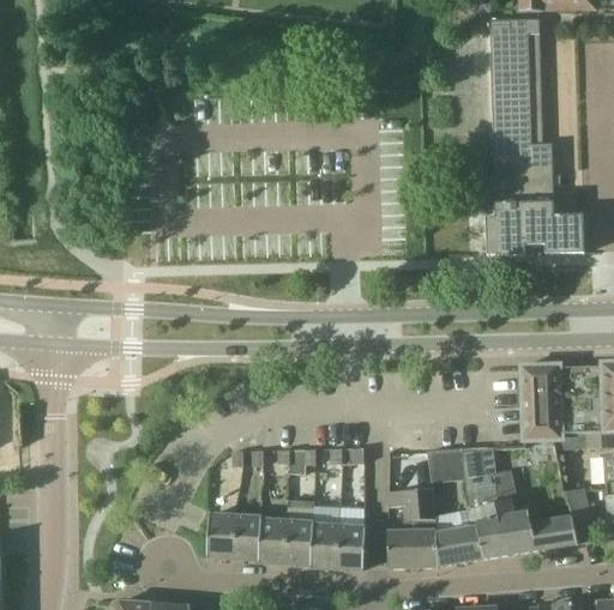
[(522,0),(523,10),(602,7),(601,0),(522,0)]
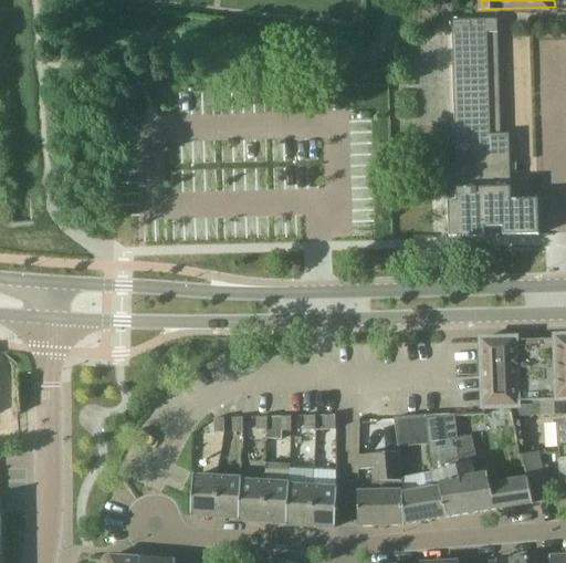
[(503,233),(540,232),(537,197),(511,198),(510,170),(516,170),(516,159),(510,160),(509,132),(500,132),(496,17),(452,18),(457,199),(448,199),(450,235),(485,235),(484,226),(503,225),(503,233)]
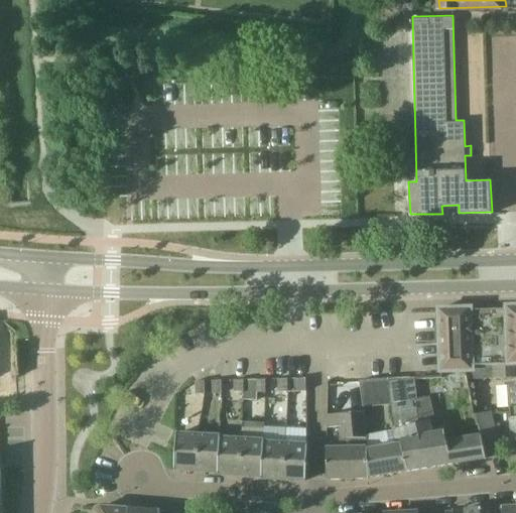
[(438,309),(439,340),(440,368),(440,370),(442,370),(442,369),(466,369),(473,369),(473,364),(492,363),(515,362),(515,303),(512,304),(508,305),(508,304),(506,304),(506,306),(471,308),(471,305),(469,305),(469,306),(440,307),(440,306),(438,306),(438,309)]
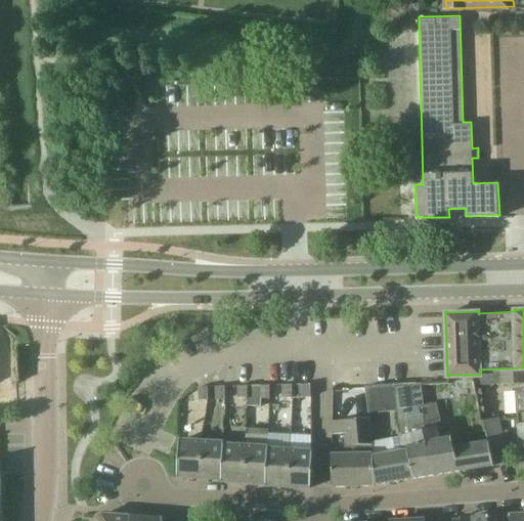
[(523,367),(499,368),(499,382),(523,381),(523,367)]
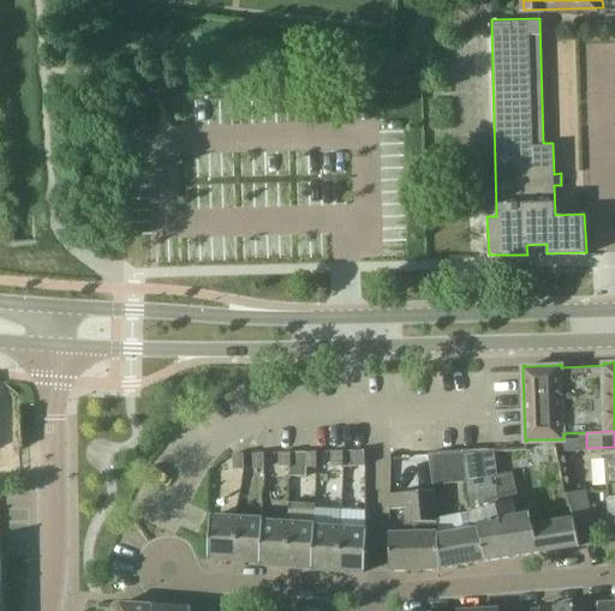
[(586,448),(586,432),(563,433),(563,439),(555,439),(557,449),(586,448)]
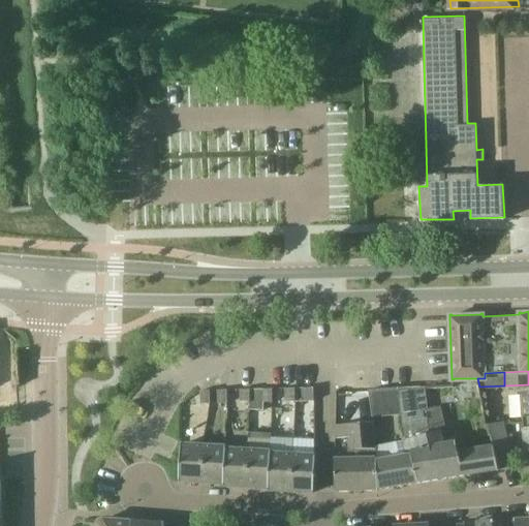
[(418,482),(498,468),(494,447),(471,451),(458,453),(457,445),(443,443),(437,419),(442,418),(440,406),(429,408),(426,384),(397,389),(401,414),(404,439),(403,439),(406,452),(410,452),(411,456),(418,482)]
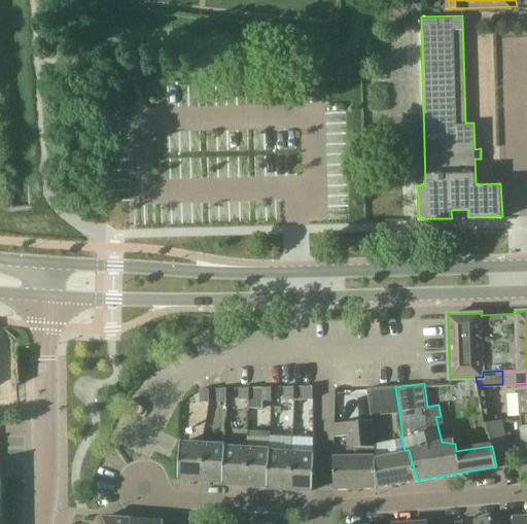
[(304,384),(304,397),(313,397),(313,384),(304,384)]
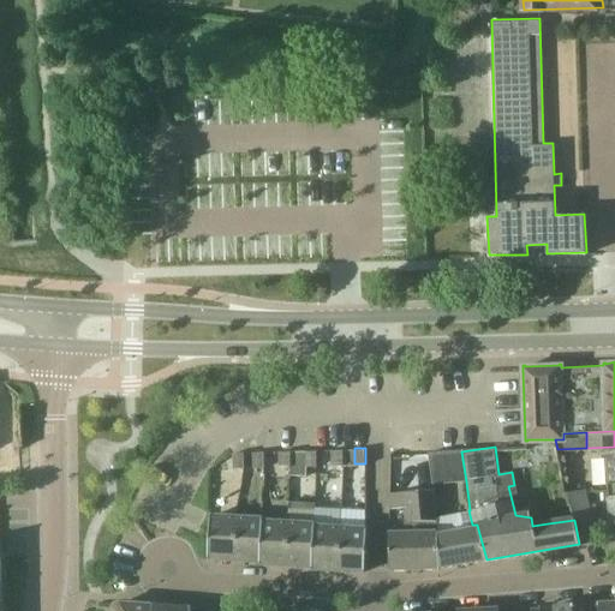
[(306,449),(306,465),(317,465),(317,449),(306,449)]
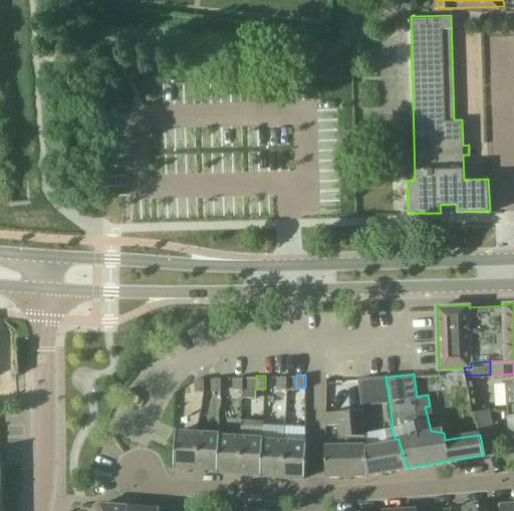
[(287,388),(287,380),(287,375),(278,375),(278,389),(287,388)]
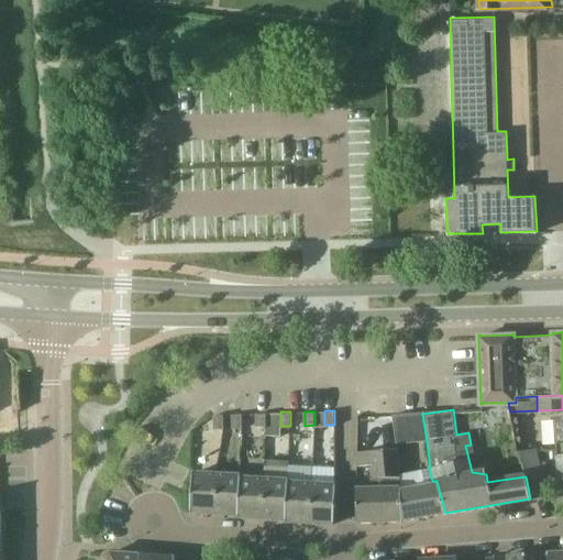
[(233,428),(242,427),(242,413),(232,414),(233,428)]
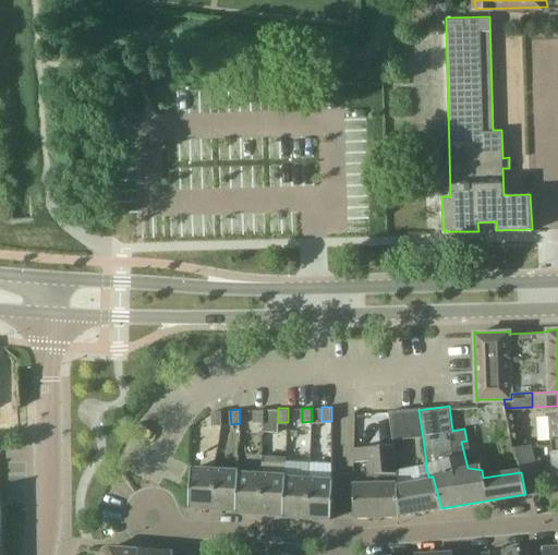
[(264,409),(252,409),(253,423),(264,423),(264,409)]
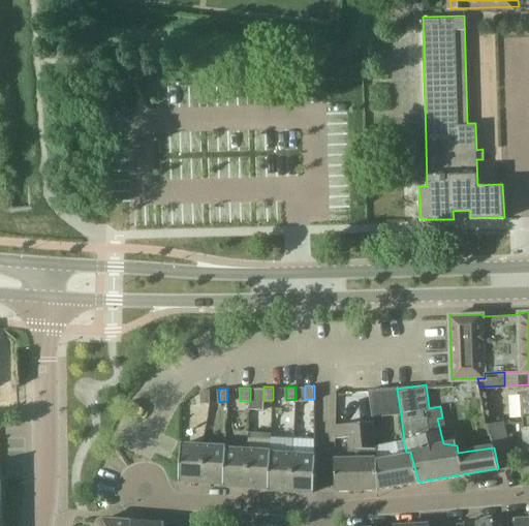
[(210,389),(200,389),(201,402),(211,402),(210,389)]
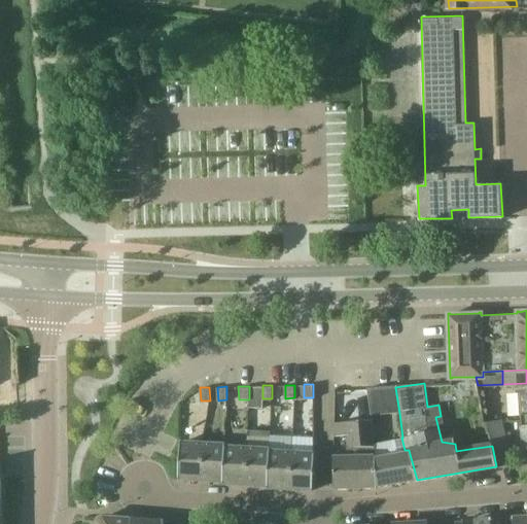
[(399,413),(395,387),(366,390),(370,416),(399,413)]
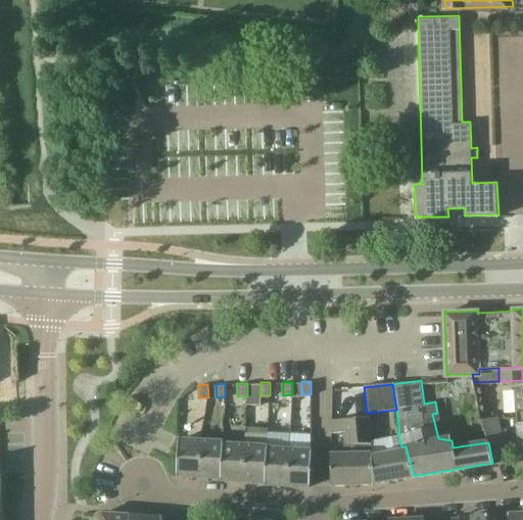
[(488,442),(492,463),(508,461),(498,415),(483,417),(488,442)]
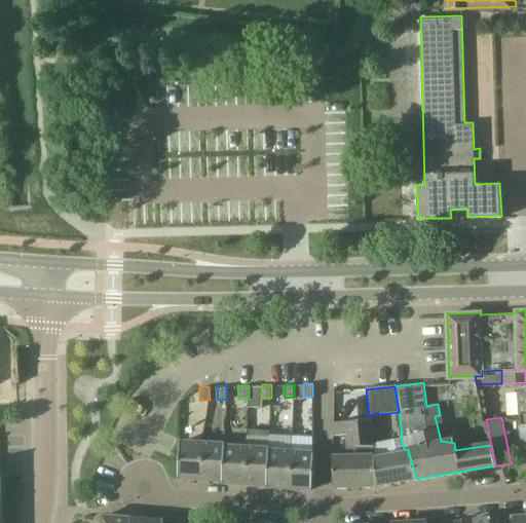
[(375,486),(373,459),(370,432),(370,419),(335,420),(335,434),(348,433),(348,445),(352,445),(352,455),(333,455),(333,487),(375,486)]
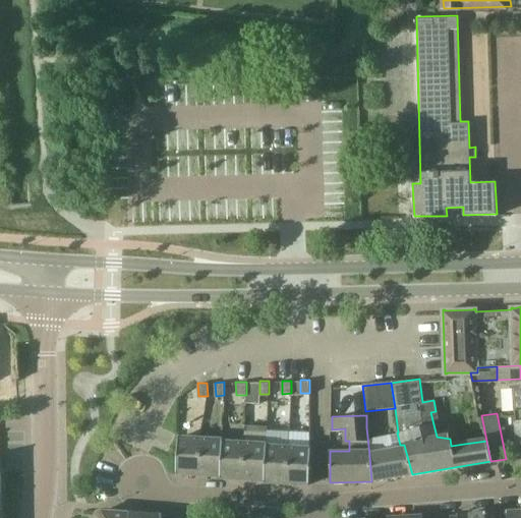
[(197,473),(199,438),(178,437),(176,472),(197,473)]
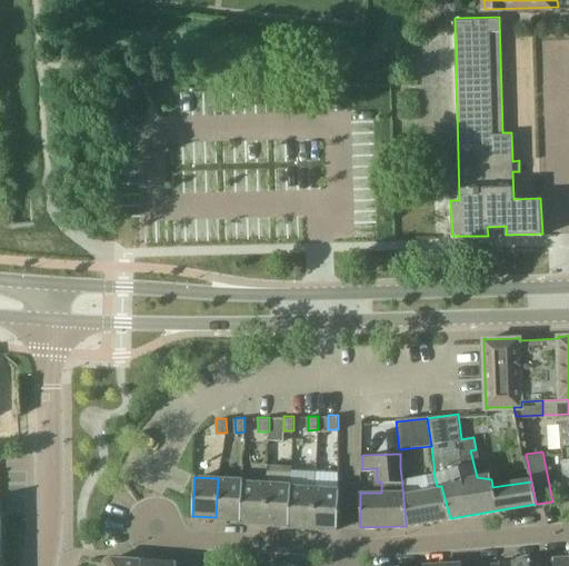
[(218,478),(216,517),(240,518),(242,479),(218,478)]
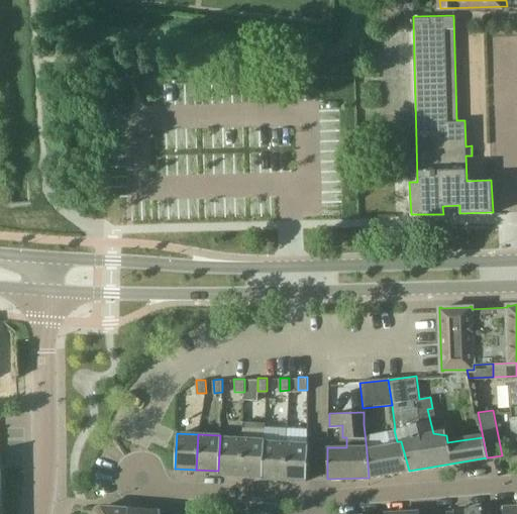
[(220,435),(218,471),(218,473),(239,475),(241,438),(221,437),(221,435),(220,435)]
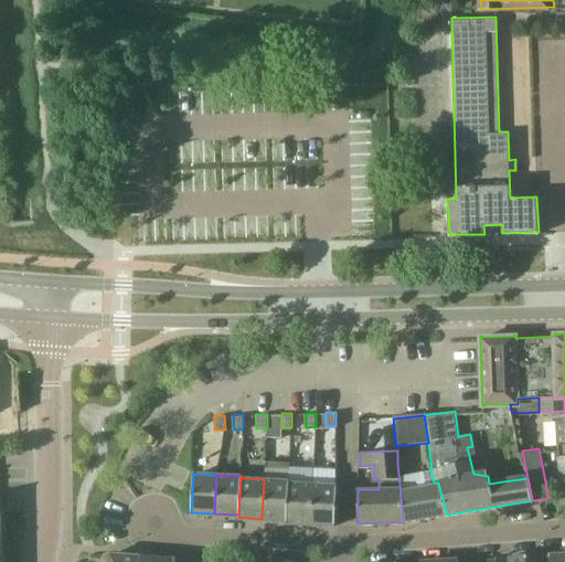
[(264,479),(262,519),(286,520),(288,480),(264,479)]
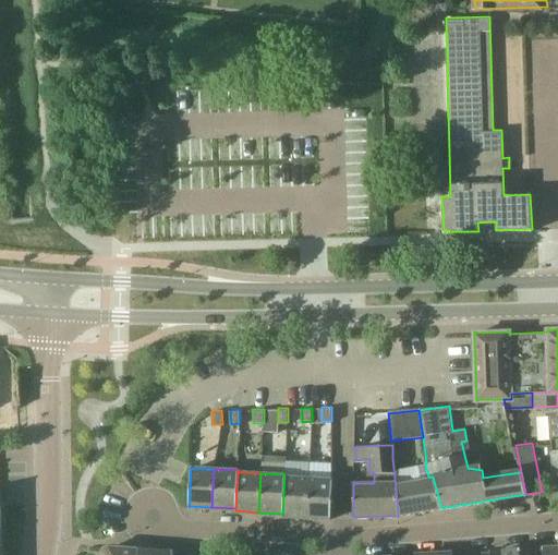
[(284,474),(282,514),(282,516),(306,517),(308,478),(286,477),(286,474),(284,474)]
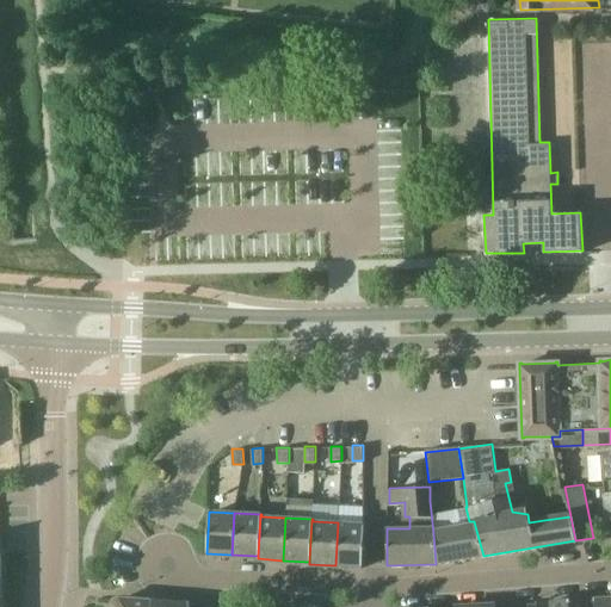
[(338,522),(335,565),(362,567),(364,525),(338,522)]
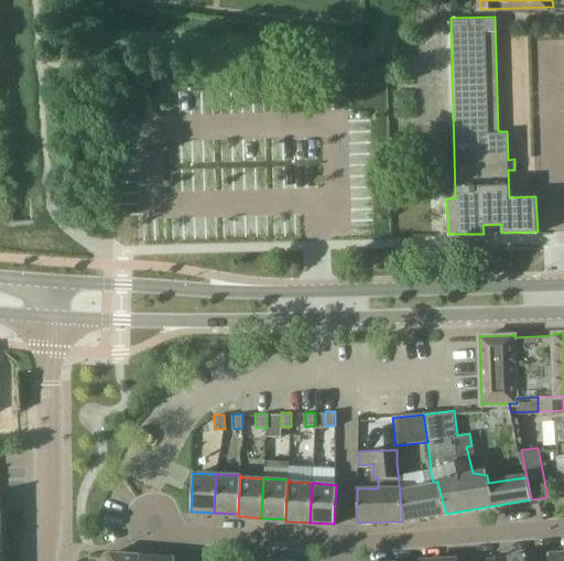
[(402,521),(446,514),(438,486),(400,493),(402,521)]
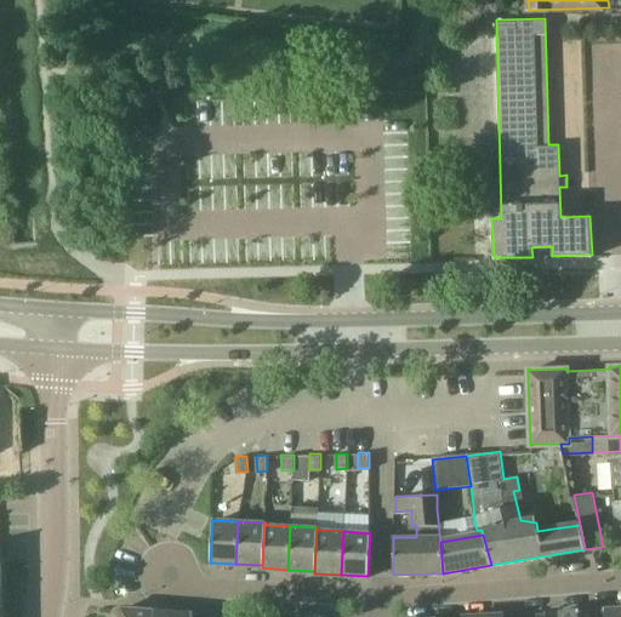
[(620,616),(620,606),(605,609),(604,616),(620,616)]
